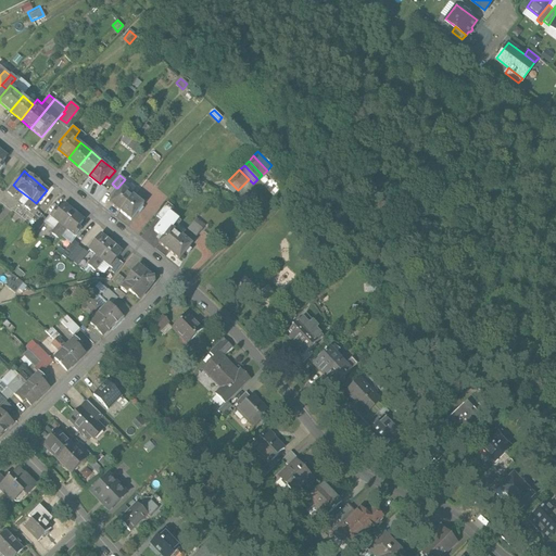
[(200,180),(197,186),(202,189),(205,185),(200,180)]
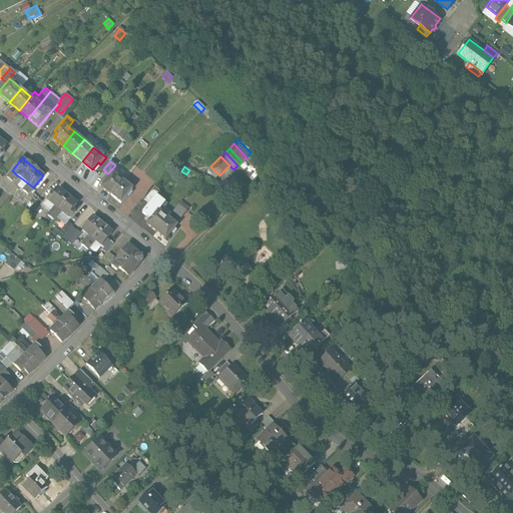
[(218,174),(210,166),(206,170),(214,179),(218,174)]
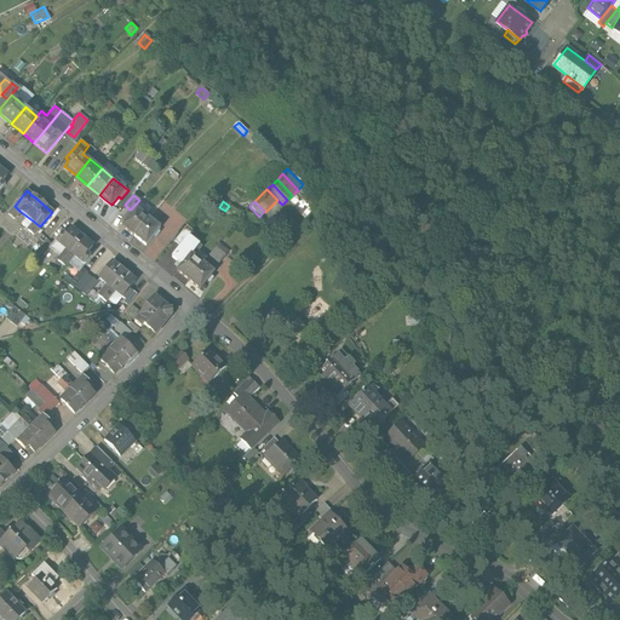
[(15,206),(9,213),(13,218),(19,211),(15,206)]
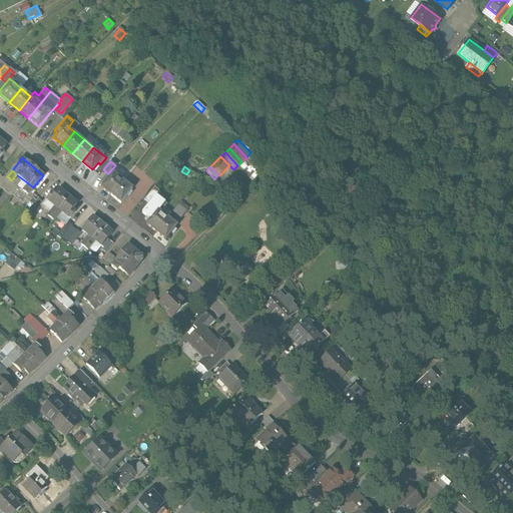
[(122,179),(113,171),(110,175),(102,185),(101,186),(111,193),(122,179)]
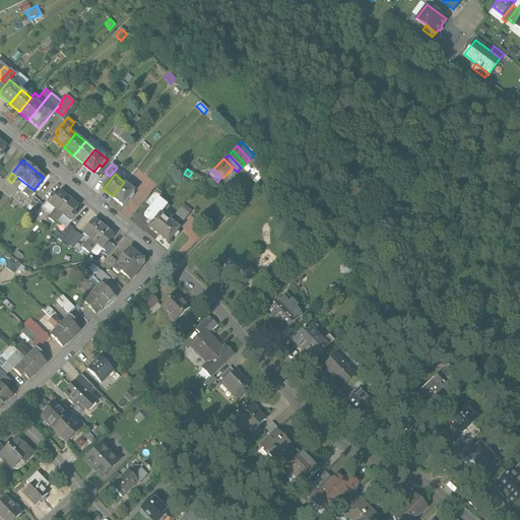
[(109,176),(101,185),(104,188),(112,178),(110,176),(109,176)]
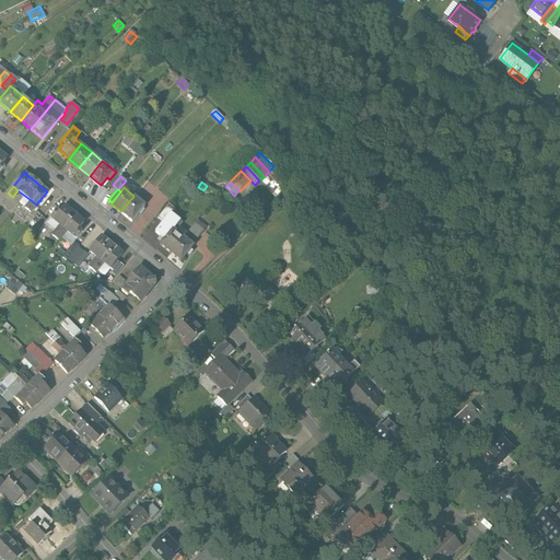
[(133,196),(121,211),(131,220),(144,205),(133,196)]
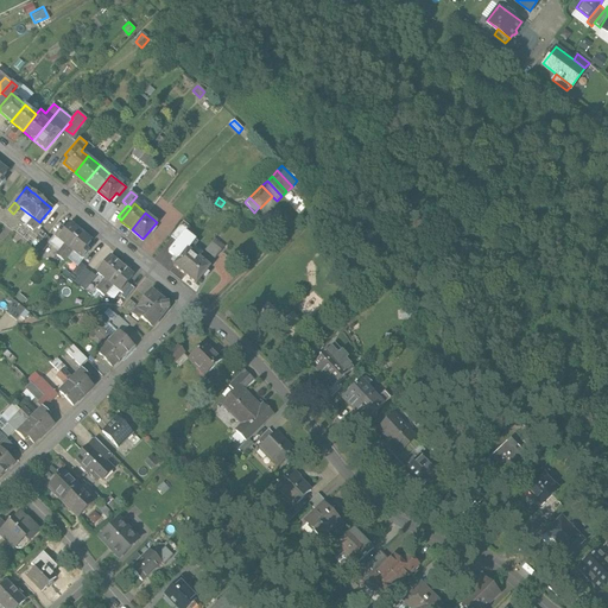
[(33,217),(27,225),(32,229),(39,222),(33,217)]
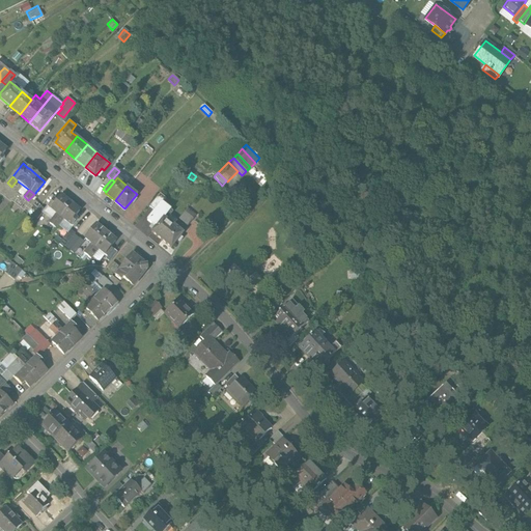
[(161,192),(150,204),(156,210),(162,201),(163,202),(167,197),(161,192)]
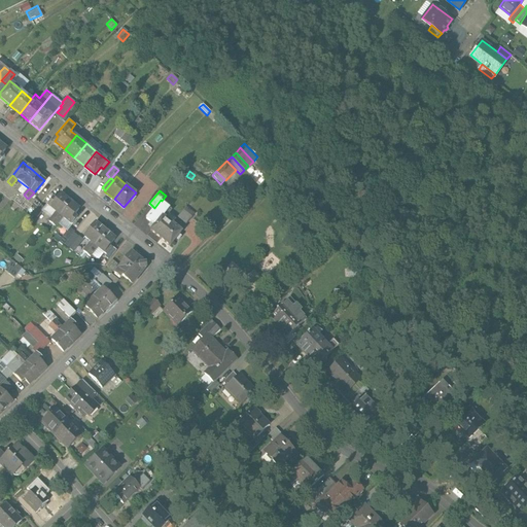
[(78,208),(61,194),(57,199),(54,197),(47,203),(57,211),(63,215),(72,222),(77,216),(74,213),(78,208)]
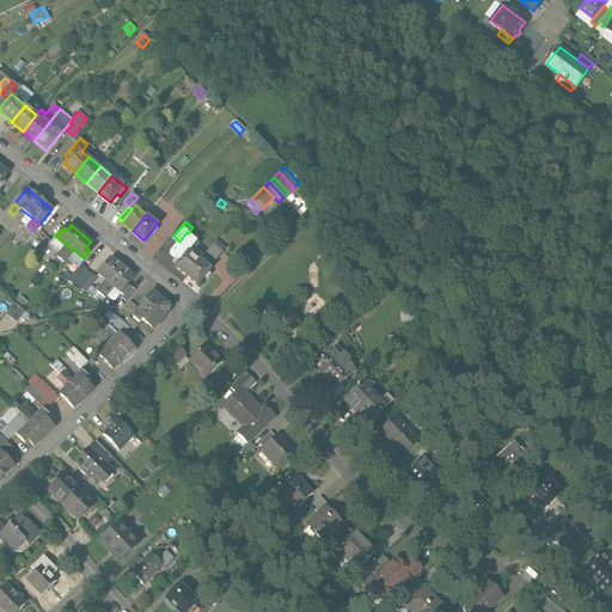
[(188,233),(187,232),(179,242),(170,252),(179,261),(175,265),(187,275),(200,258),(190,250),(197,240),(188,233)]
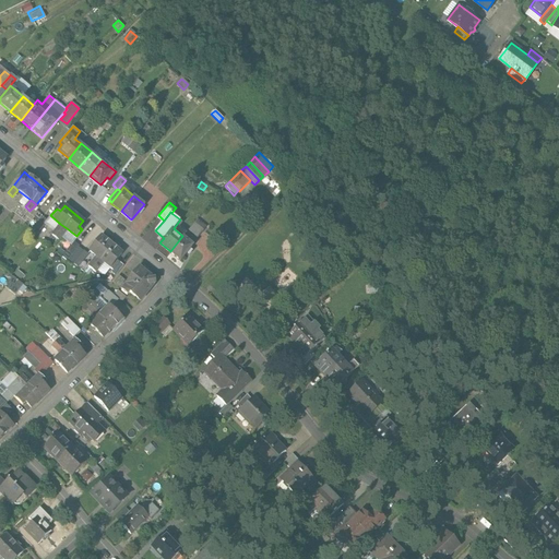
[(44,215),(35,225),(39,228),(48,218),(44,215)]
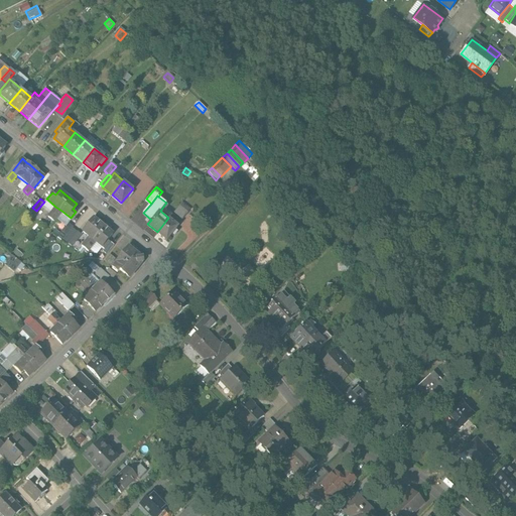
[(179,205),(174,212),(182,218),(187,212),(179,205)]
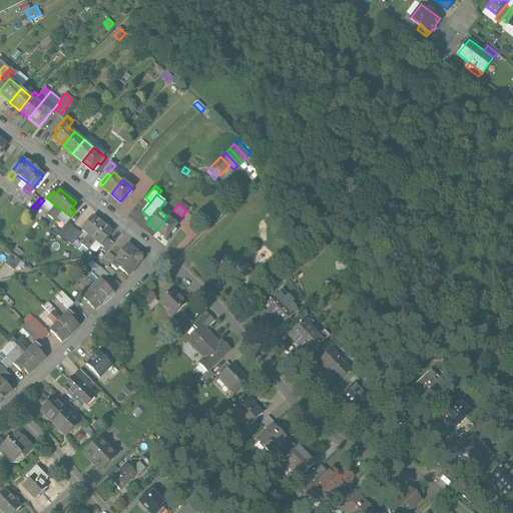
[(55,205),(48,213),(54,218),(61,209),(55,205)]
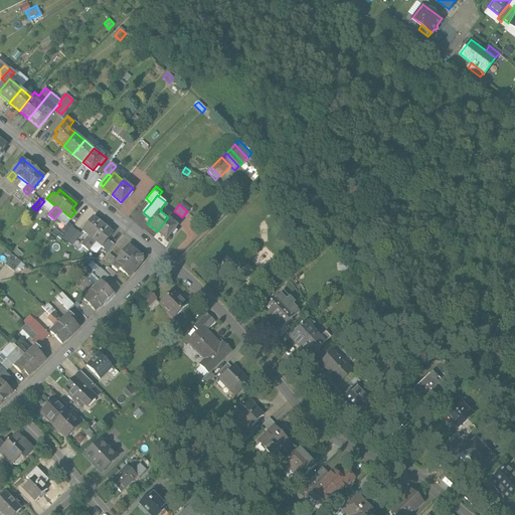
[(94,216),(82,229),(89,234),(93,237),(103,224),(94,216)]
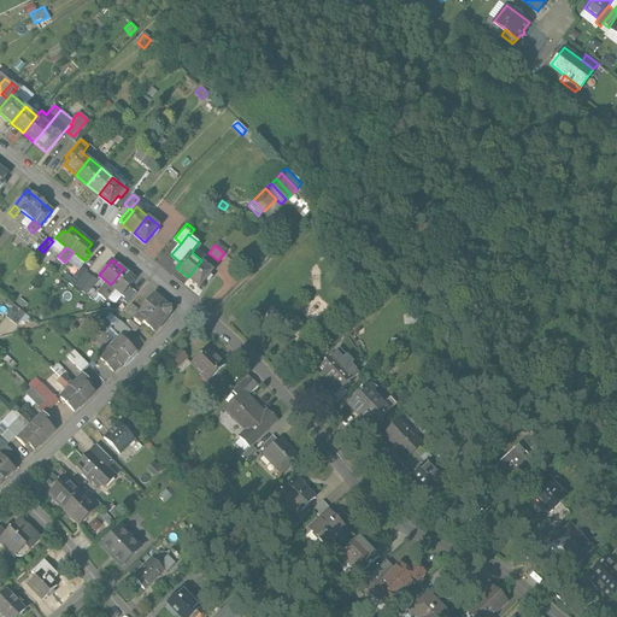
[(201,260),(188,277),(199,287),(213,270),(201,260)]
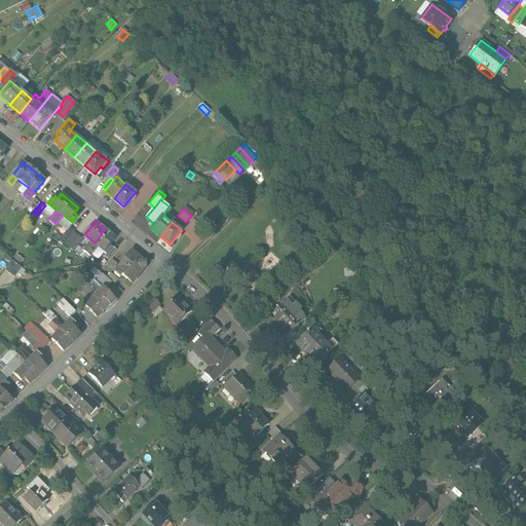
[(70,225),(58,239),(63,243),(74,229),(70,225)]
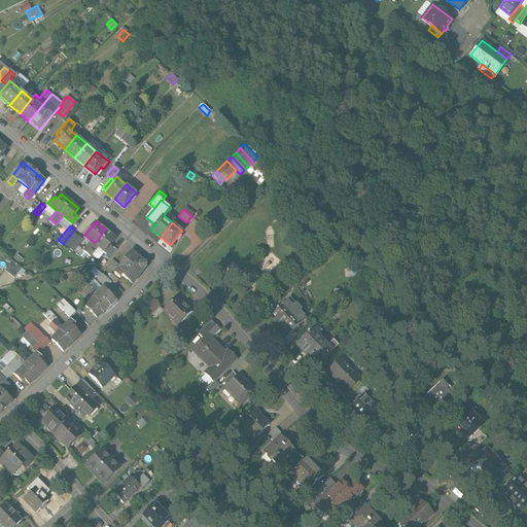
[(105,230),(95,243),(98,246),(106,253),(107,252),(111,246),(109,244),(114,238),(105,230)]
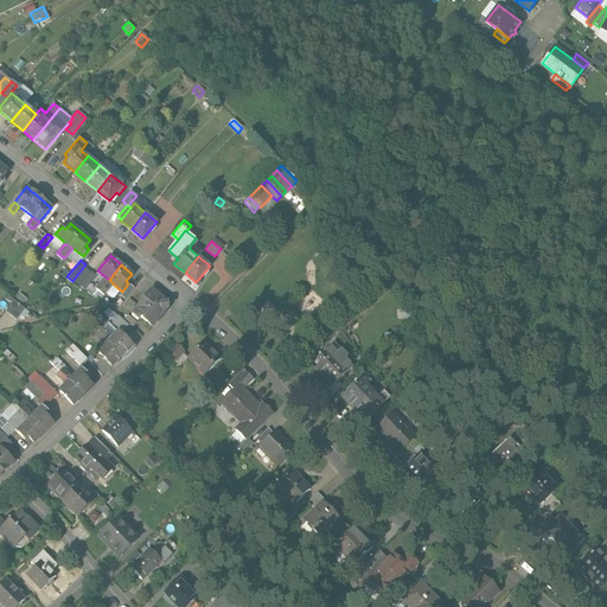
[(85,266),(78,275),(83,279),(90,270),(85,266)]
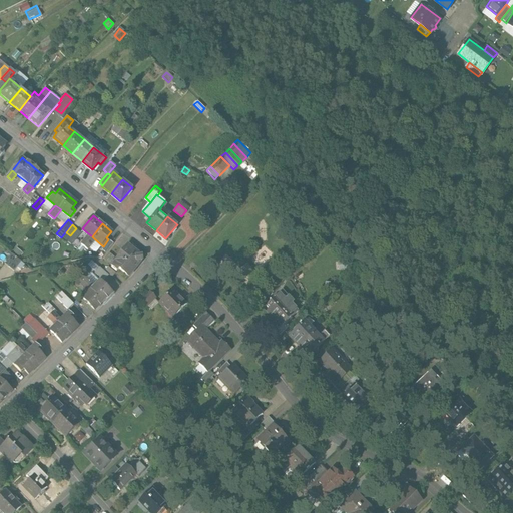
[(92,236),(88,233),(85,237),(92,243),(95,239),(92,236)]
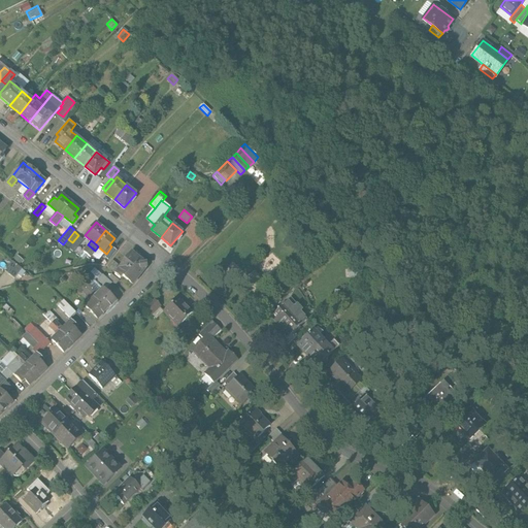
[(95,251),(88,244),(84,250),(90,256),(95,251)]
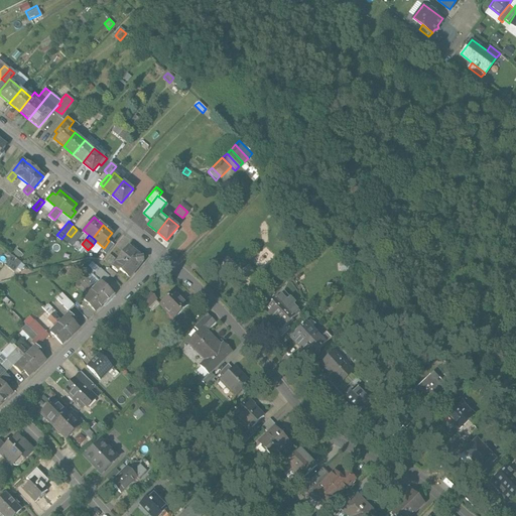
[(129,246),(112,266),(117,271),(120,268),(130,276),(132,275),(142,261),(142,257),(129,246)]
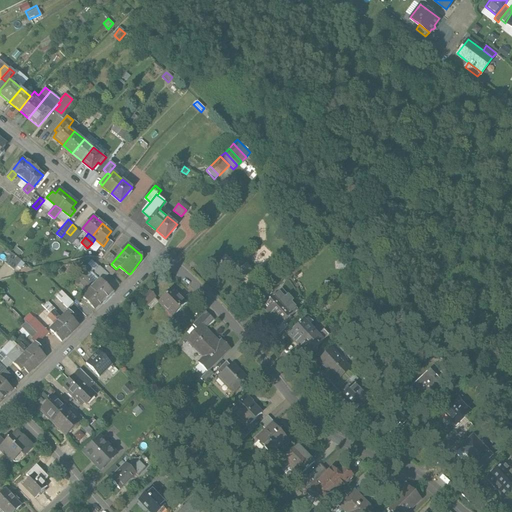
[(108,249),(104,245),(103,246),(98,253),(102,256),(108,249)]
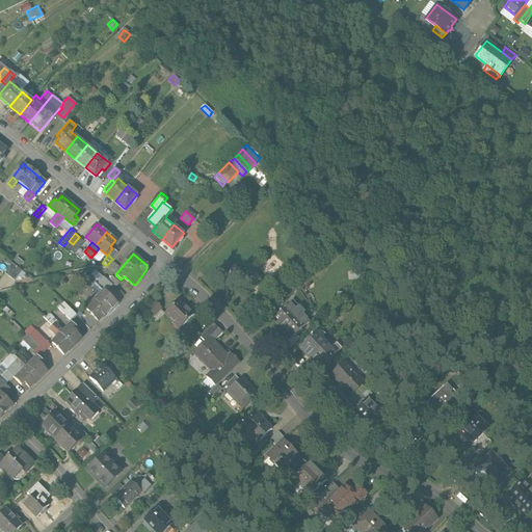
[(22,270),(11,263),(4,272),(15,280),(22,270)]
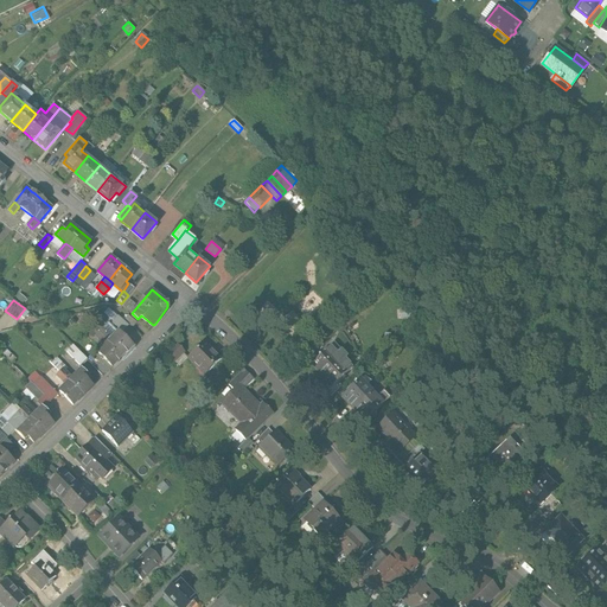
[(136,321),(128,314),(125,319),(133,326),(136,321)]
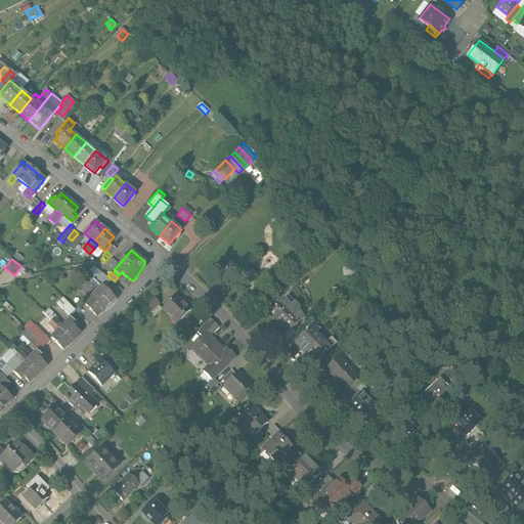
[(111,280),(103,273),(99,277),(107,284),(111,280)]
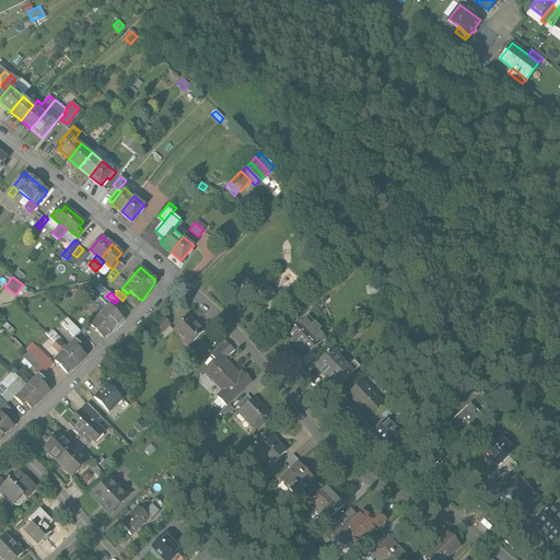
[(94,302),(88,308),(93,314),(100,307),(94,302)]
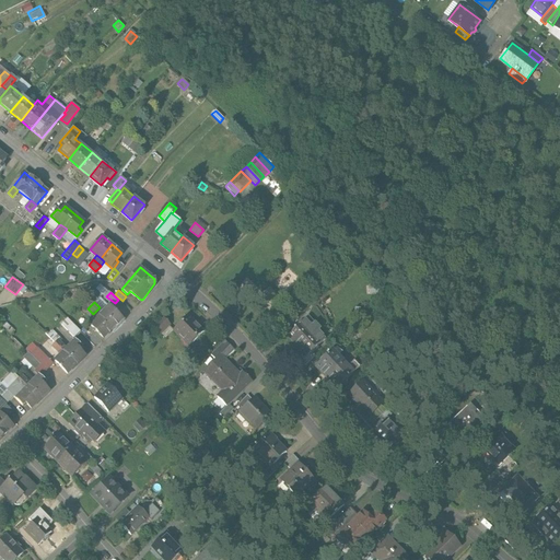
[(103,311),(100,315),(113,328),(123,318),(109,305),(103,311)]
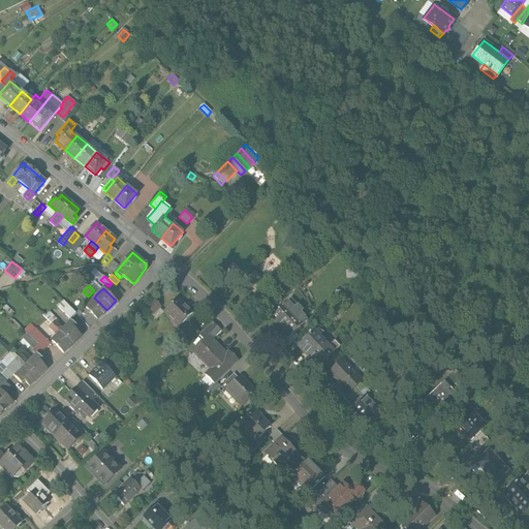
[(94,290),(88,297),(91,300),(94,298),(97,293),(94,290)]
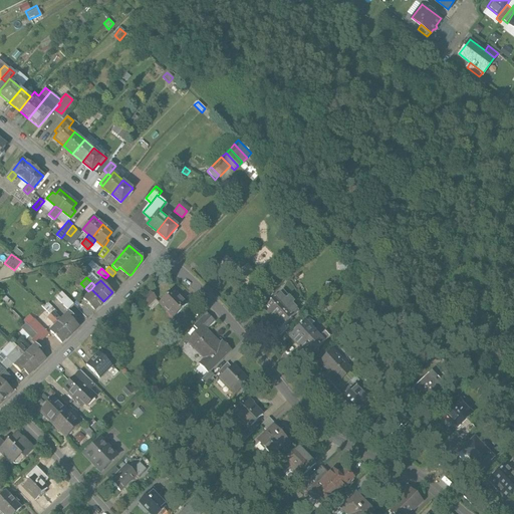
[(88,291),(82,297),(94,309),(103,301),(91,289),(88,291)]
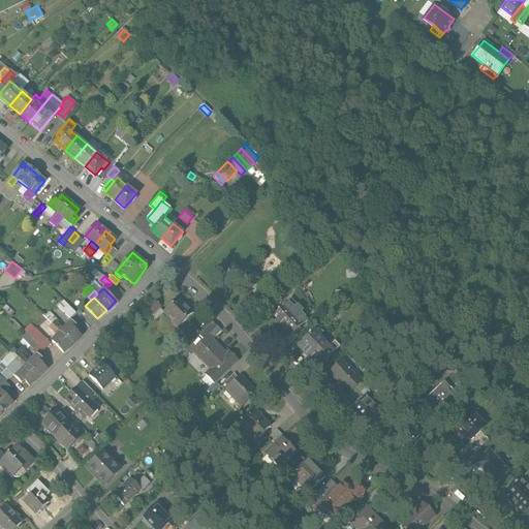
[(178,298),(163,311),(172,319),(173,317),(180,324),(192,312),(178,298)]
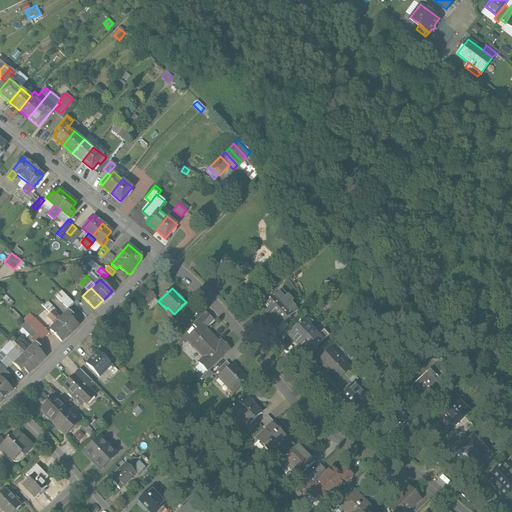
[(74,302),(61,290),(56,295),(68,308),(74,302)]
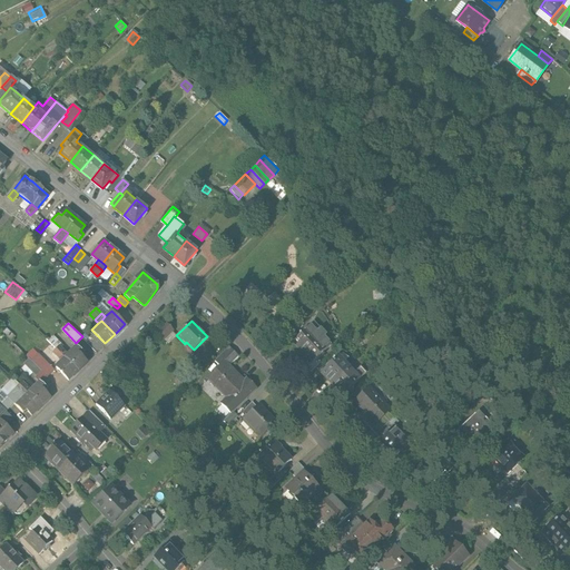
[(166,323),(157,333),(163,340),(173,330),(166,323)]
